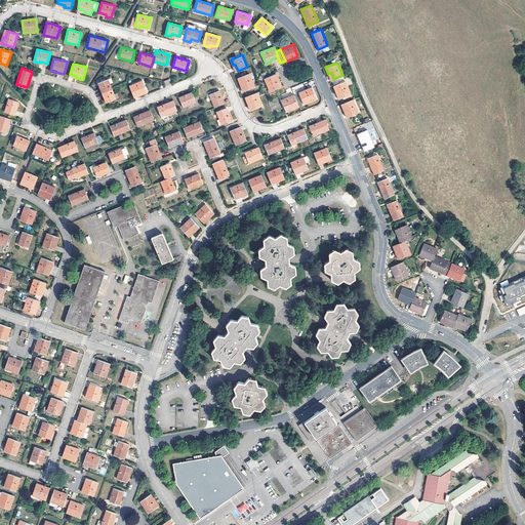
[(249,73),(238,77),(240,83),(242,83),(245,89),(254,86),(249,73)]
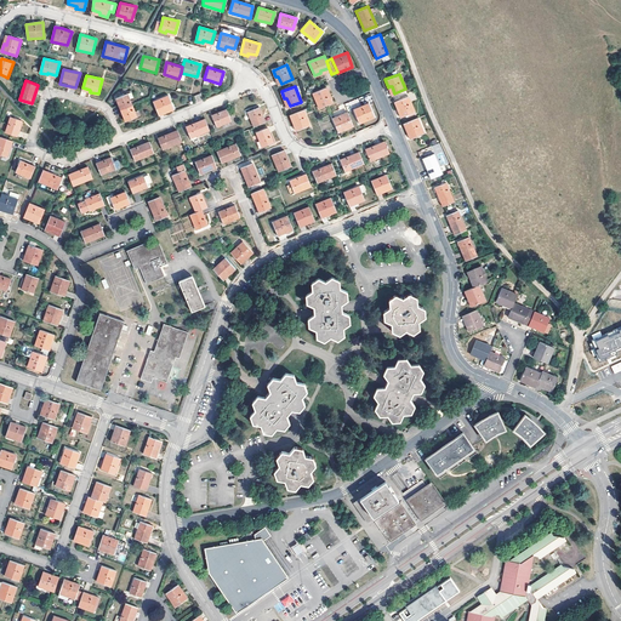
[(326,87),(312,92),(318,108),(332,102),(330,95),(326,87)]
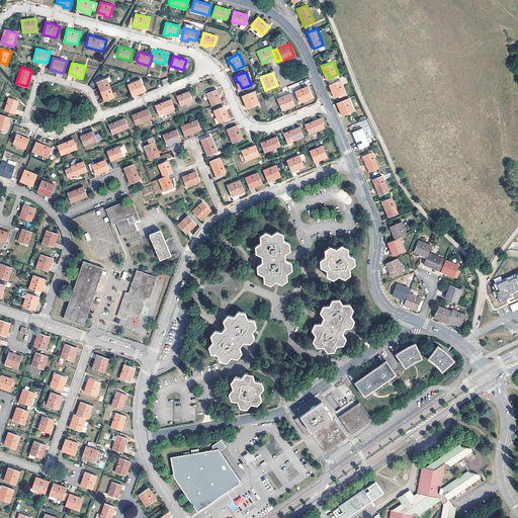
[(106,78),(96,82),(99,88),(100,91),(110,87),(106,78)]
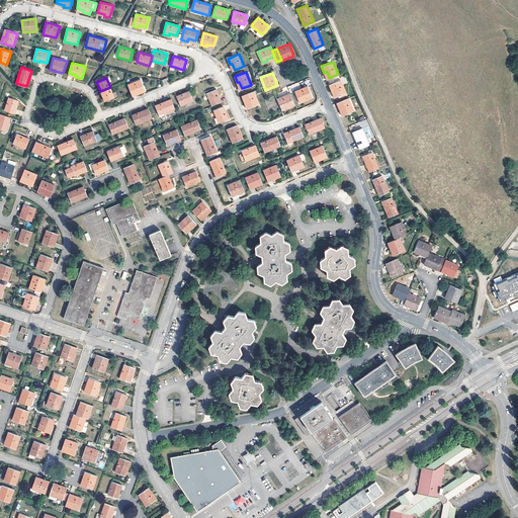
[(141,79),(127,84),(132,93),(139,91),(140,93),(146,91),(141,79)]
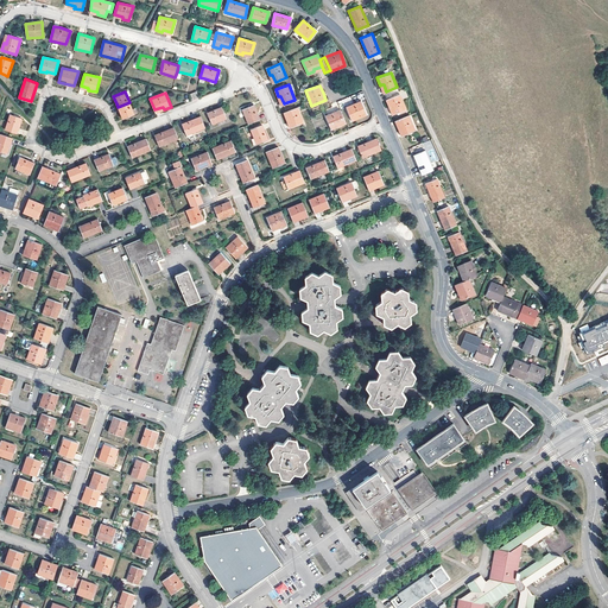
[(399,93),(386,99),(390,107),(391,106),(392,106),(396,113),(406,108),(399,93)]
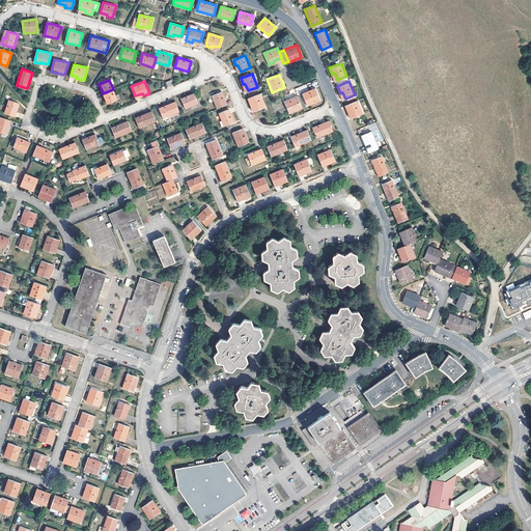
[(315,87),(302,93),(307,105),(319,100),(315,87)]
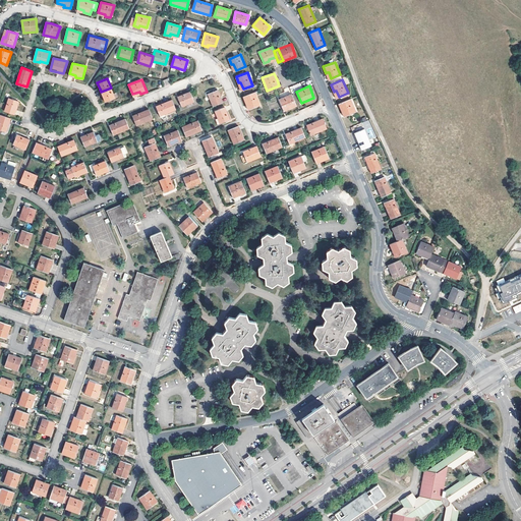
[(101,92),(105,102),(115,98),(111,88),(101,92)]
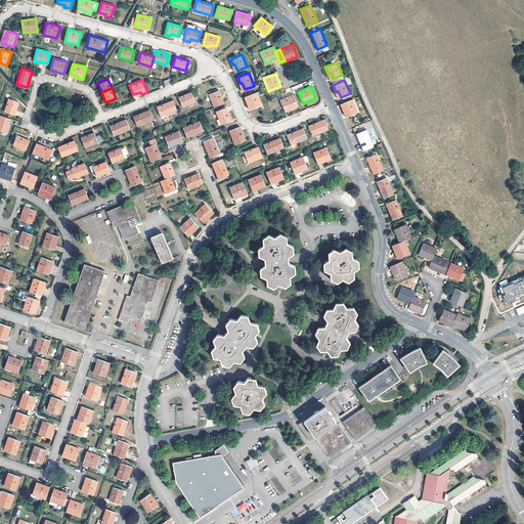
[(219,90),(209,93),(214,106),(224,102),(219,90)]
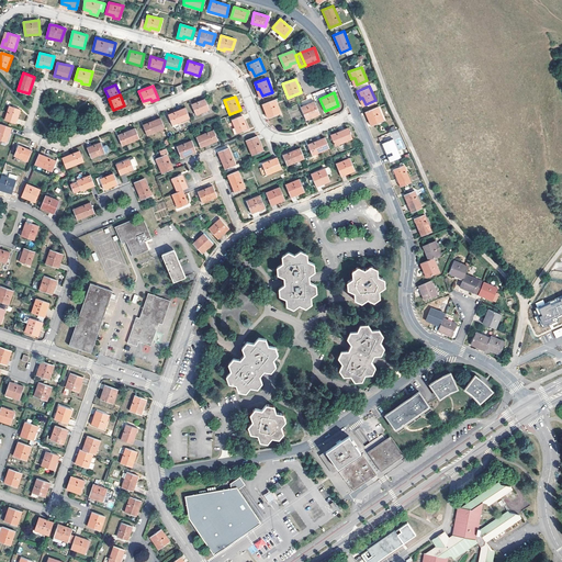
[(205,98),(191,103),(195,114),(209,109),(205,98)]
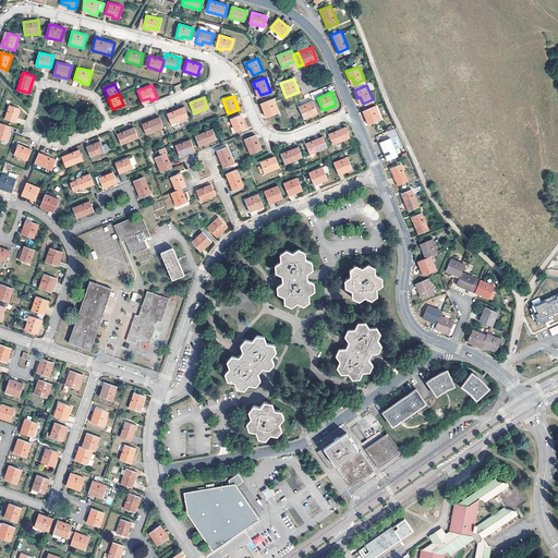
[(273,98),(261,102),(263,109),(265,108),(268,116),(278,111),(273,98)]
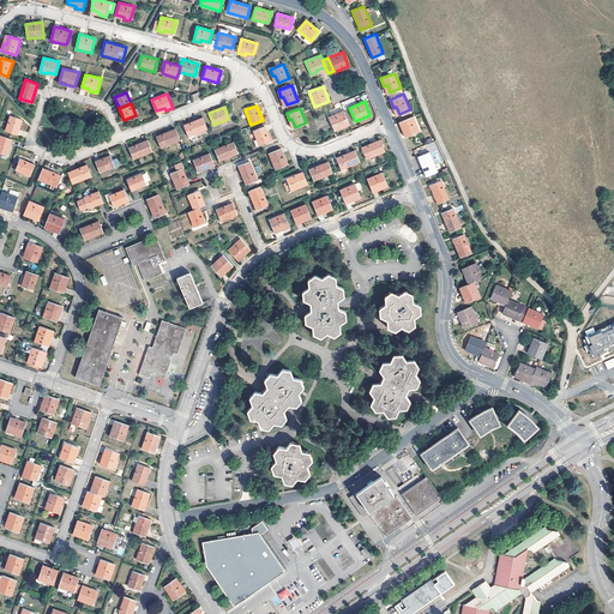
[(344,110),(329,116),(333,131),(349,124),(344,110)]
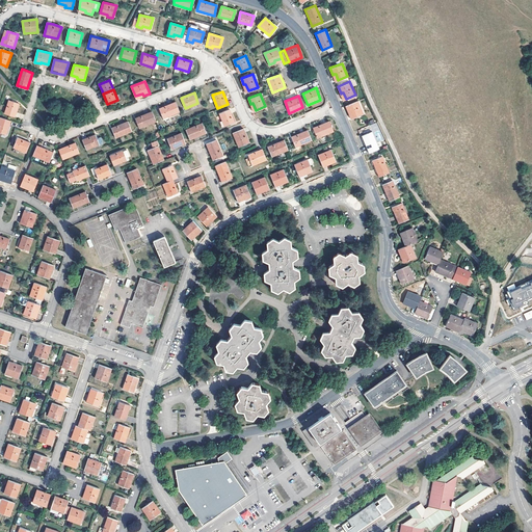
[(9,100),(4,113),(15,117),(20,103),(9,100)]
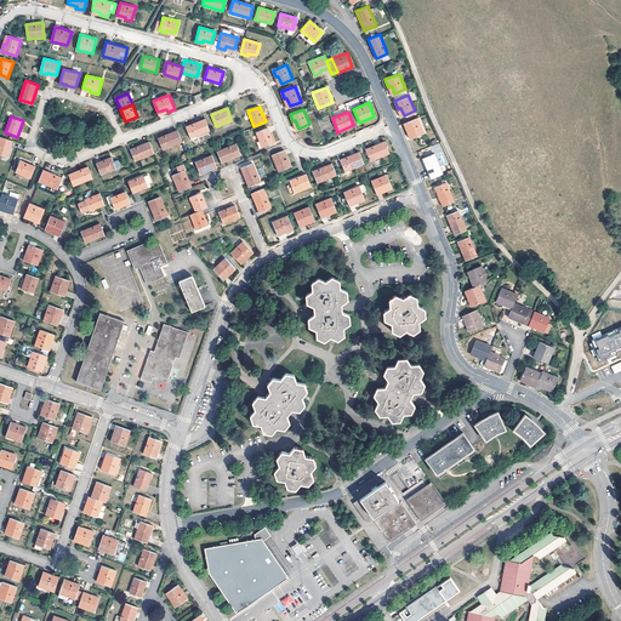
[(417,117),(403,123),(406,130),(410,129),(414,137),(423,132),(417,117)]
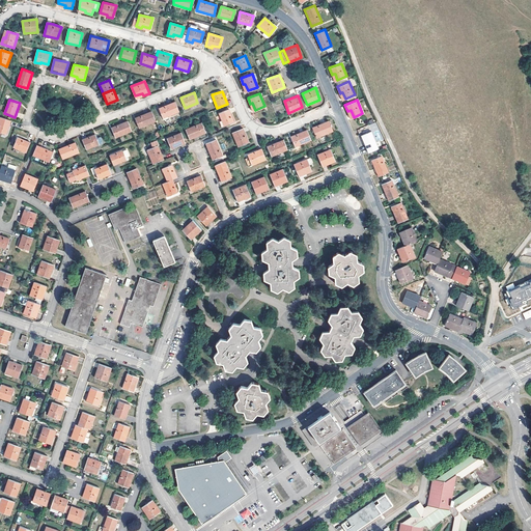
[(175,101),(159,108),(163,117),(178,111),(175,101)]
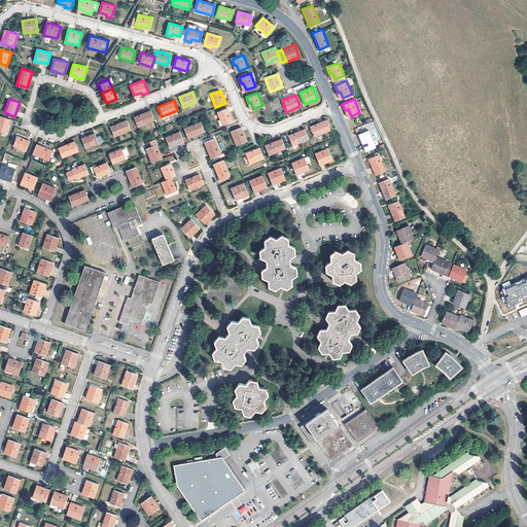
[(227,108),(217,111),(222,125),(233,120),(227,108)]
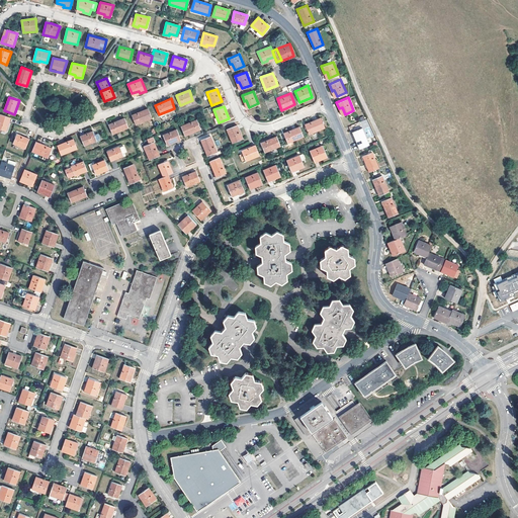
[(148,107),(132,114),(136,124),(152,117),(148,107)]
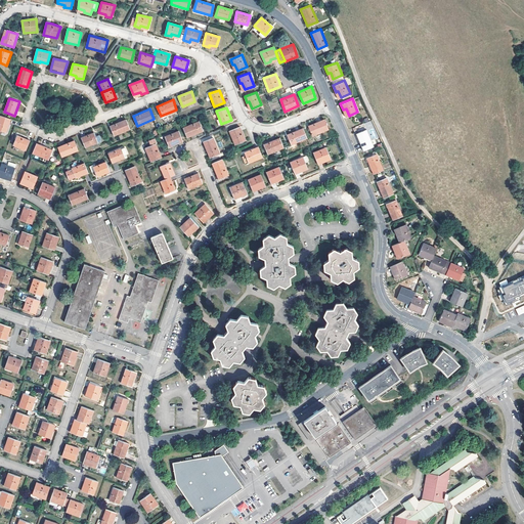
[(0,116),(0,117),(0,130),(6,132),(10,119),(0,116)]
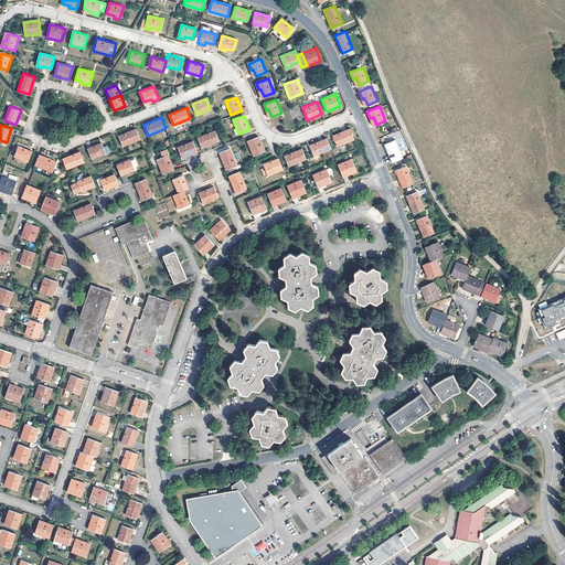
[(136,128),(118,135),(123,146),(140,139),(136,128)]
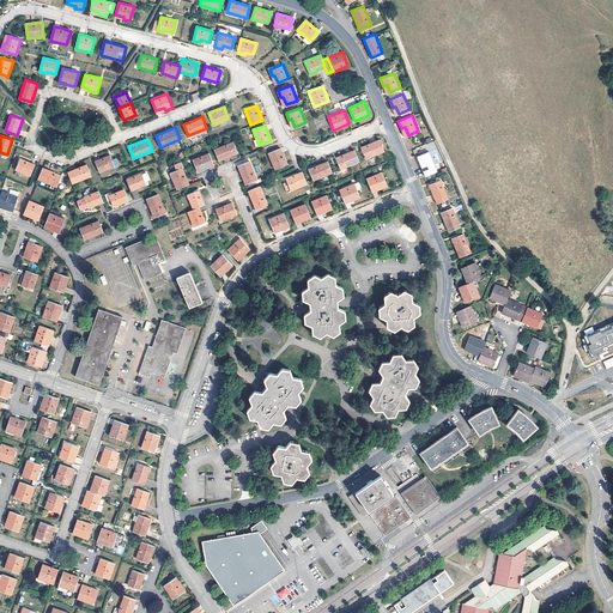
[(380,139),(360,146),(365,158),(384,150),(380,139)]
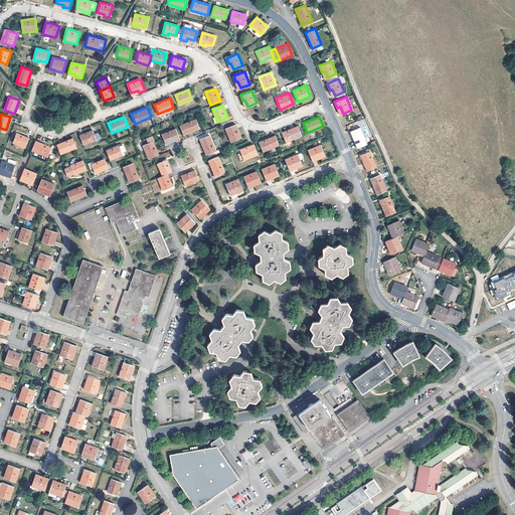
[(197,119),(180,125),(184,135),(201,128),(197,119)]
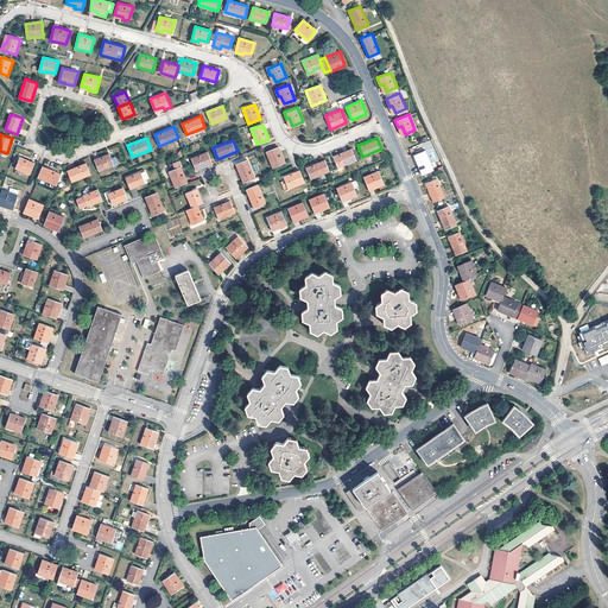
[(279,146),(266,151),(273,168),(285,162),(279,146)]
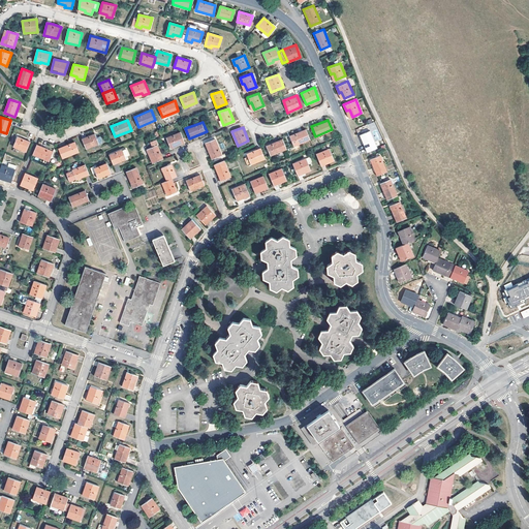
[(306,129),(289,135),(293,146),(310,138),(306,129)]
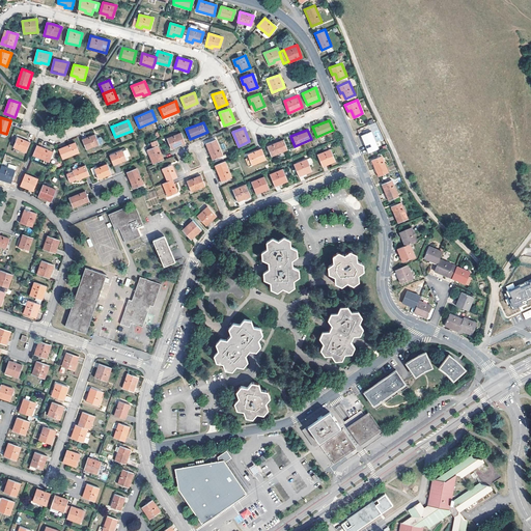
[(370,131),(361,135),(368,151),(378,147),(370,131)]
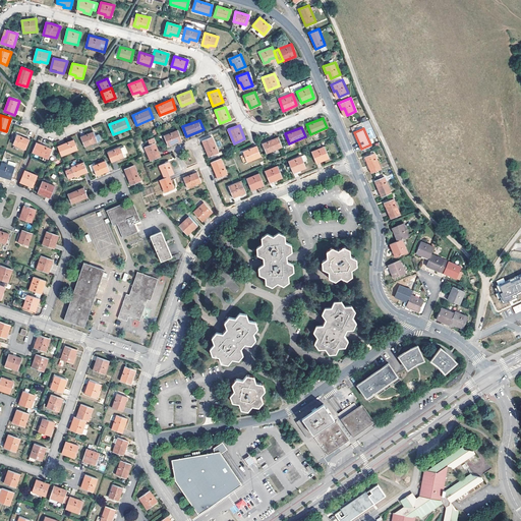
[(178,129),(165,135),(169,146),(178,141),(182,139),(178,129)]
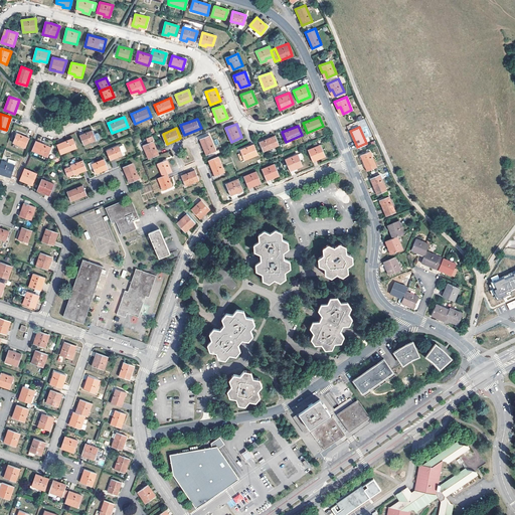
[(84,134),(80,135),(83,145),(97,139),(93,130),(84,134)]
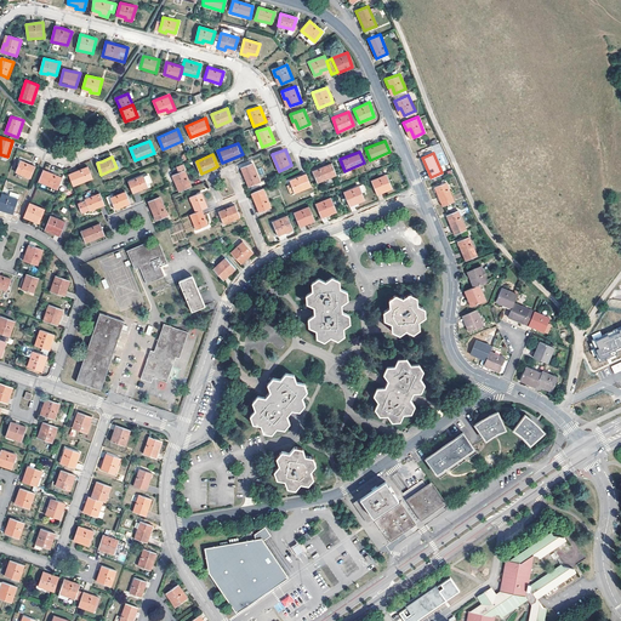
[(20,160),(15,172),(30,178),(34,166),(20,160)]
